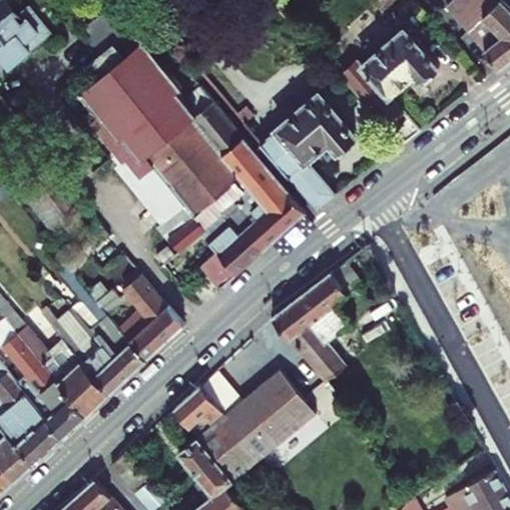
[(0,62),(6,69),(47,35),(31,15),(25,20),(21,14),(14,20),(3,6),(9,1),(8,0),(0,0),(0,62)]
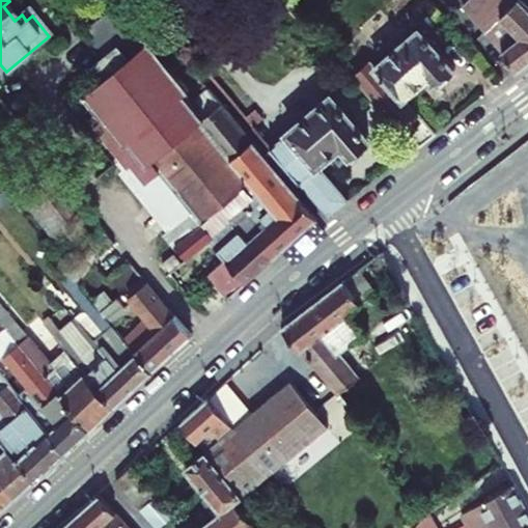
[(128,0),(118,0),(101,15),(122,43),(116,47),(127,60),(146,44),(158,34),(128,0)]
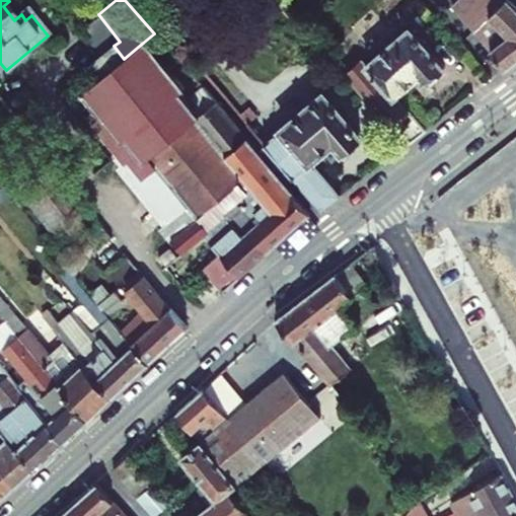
[(503,0),(456,0),(449,7),(471,34),(505,1),(503,0)]
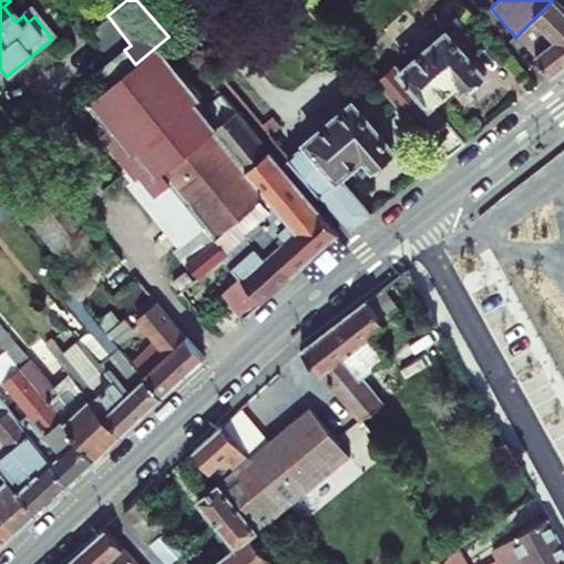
[(552,1),(515,38),(549,79),(563,65),(563,13),(563,12),(552,1)]
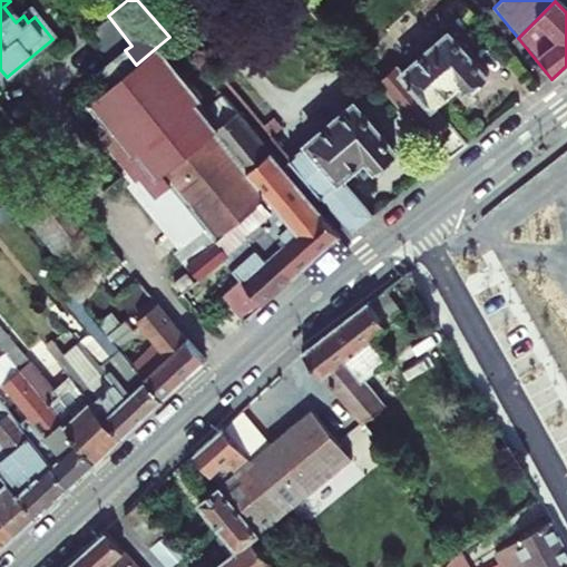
[(86,35),(108,64),(125,50),(132,46),(108,16),(86,35)]
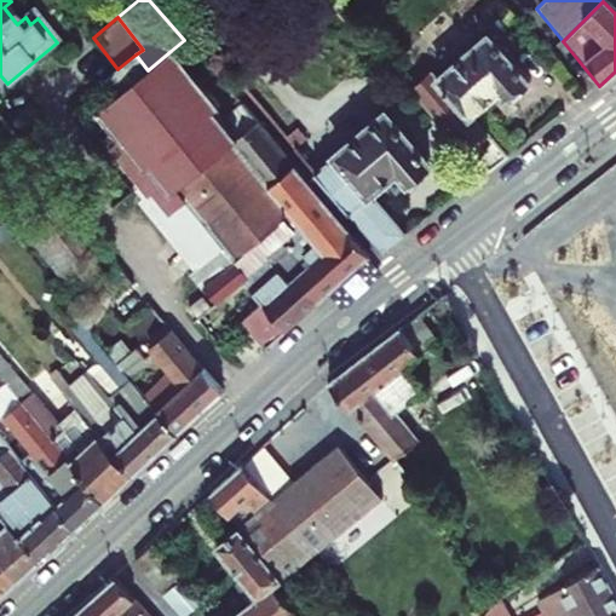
[(397,81),(407,92),(483,177),(505,159),(468,116),(499,91),(507,102),(528,82),(485,35),(435,80),(429,74),(415,86),(404,75),(397,81)]
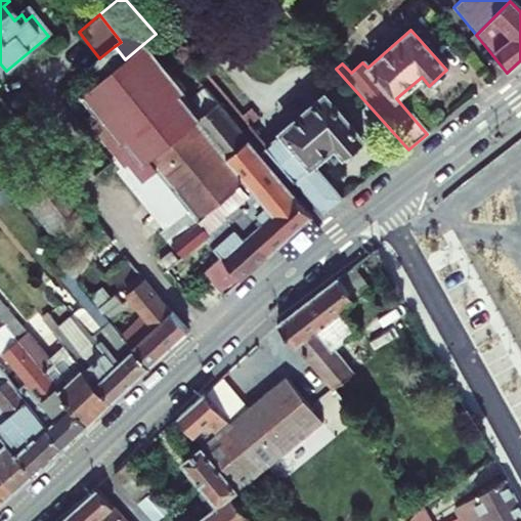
[(243,240),(262,261),(268,256),(274,250),(256,229),(257,228),(228,193),(226,196),(214,180),(230,166),(194,123),(198,120),(185,104),(179,95),(182,92),(144,43),(125,59),(115,46),(99,58),(85,70),(95,83),(80,95),(99,119),(90,126),(124,167),(117,173),(152,216),(166,205),(176,218),(162,229),(158,233),(171,250),(172,249),(180,258),(204,240),(208,236),(202,229),(207,224),(211,229),(223,220),(242,241),(243,240)]
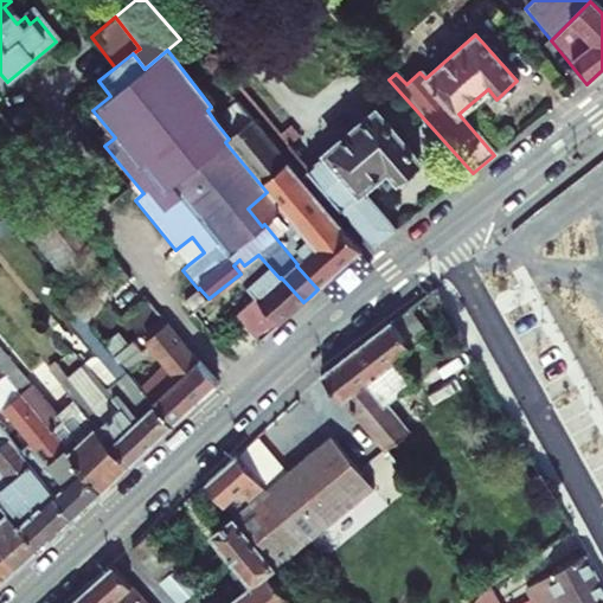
[(337,271),(359,252),(235,103),(215,121),(229,139),(225,142),(267,192),(248,209),(262,226),(264,224),(297,264),(296,265),(318,289),(337,271)]
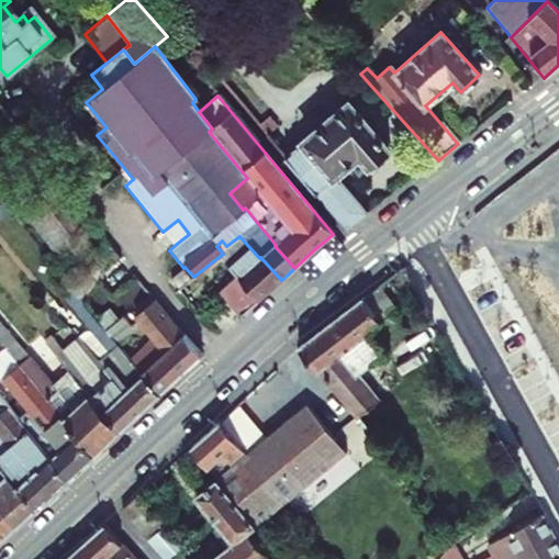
[(348,103),(283,159),(346,231),(367,215),(334,177),(347,166),(358,156),(368,167),(388,151),(348,103)]
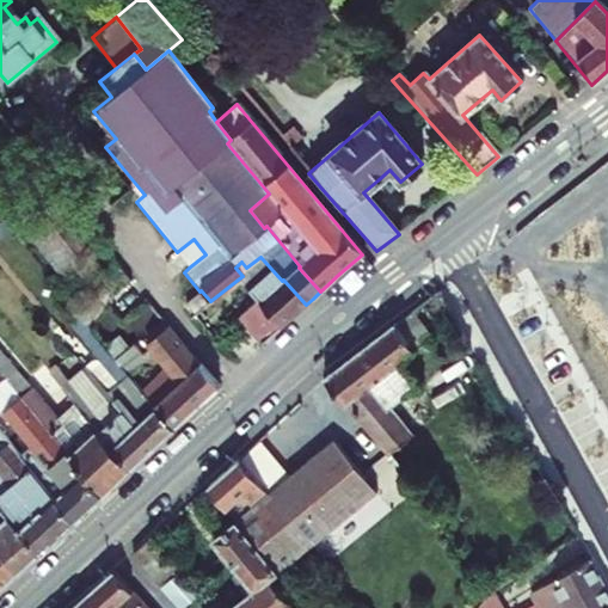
[(607,143),(585,160),(607,191),(607,143)]
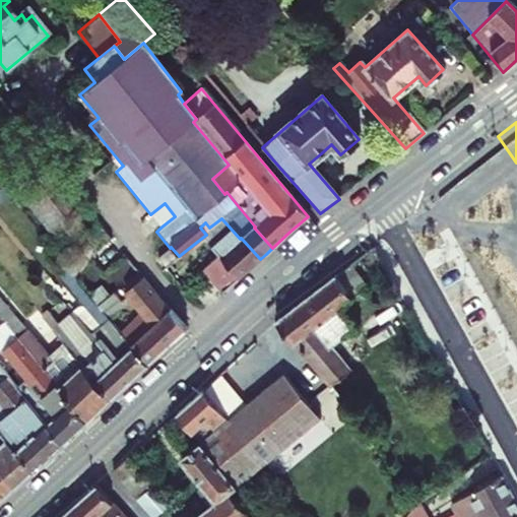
[(321,153),(330,164),(340,154),(331,144),(321,153)]
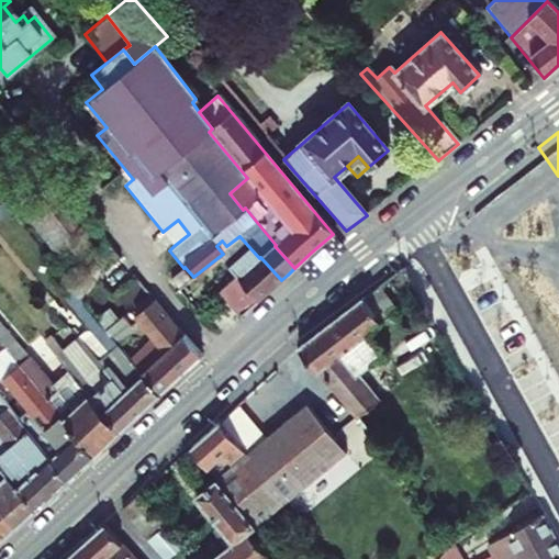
[(20,205),(57,252),(93,222),(56,176),(20,205)]
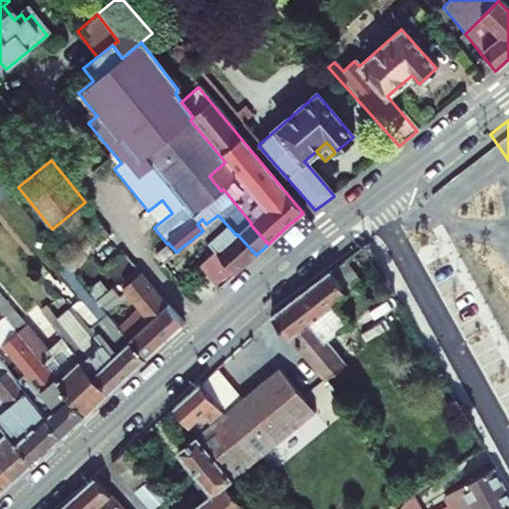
[(148,211),(158,224),(172,213),(162,200),(148,211)]
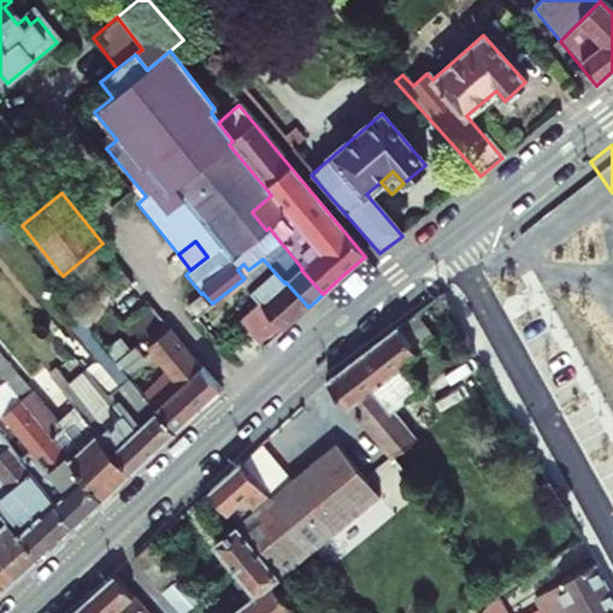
[(240,320),(263,348),(275,337),(295,318),(308,307),(286,282),(284,283),(263,259),(248,270),(243,264),(237,270),(245,278),(240,282),(259,304),(240,320)]
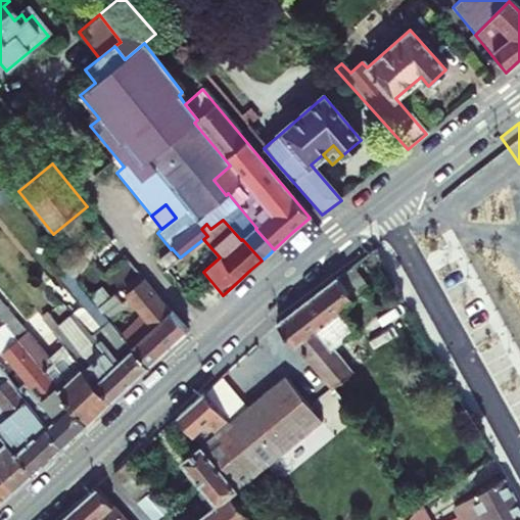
[(63,270),(75,284),(89,260),(110,242),(101,231),(59,266),(63,270)]
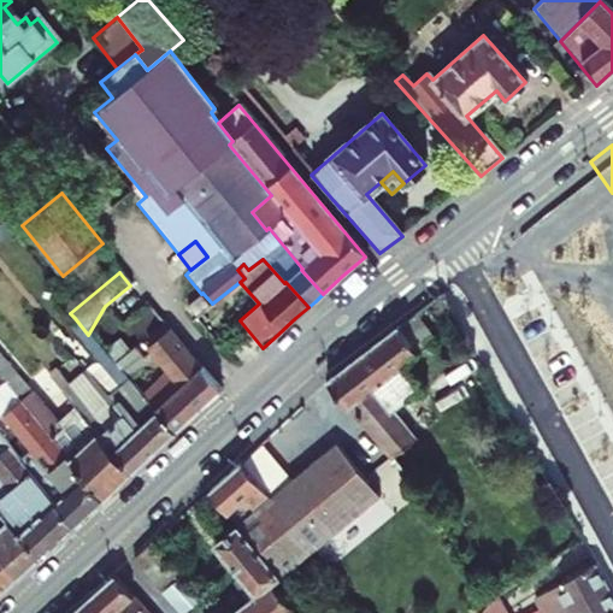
[(201,296),(188,307),(196,317),(210,306),(201,296)]
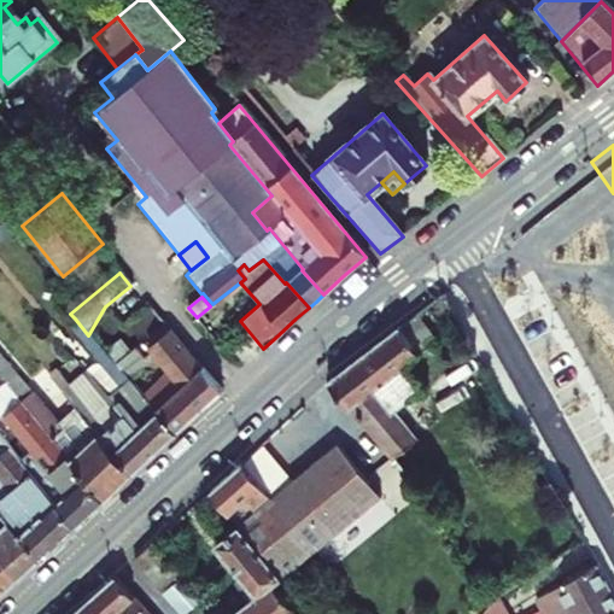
[(434,343),(415,316),(326,384),(391,462),(415,443),(391,413),(419,391),(402,368),(434,343)]
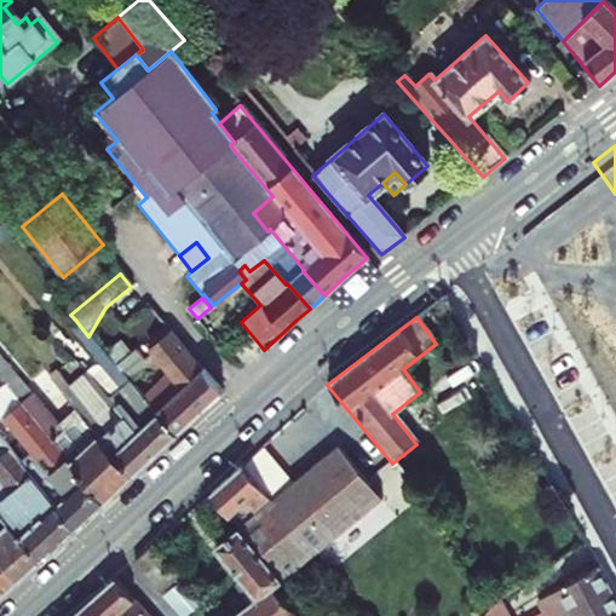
[(165,445),(176,436),(143,401),(142,399),(125,380),(104,355),(88,337),(75,320),(67,328),(97,364),(85,374),(154,456),(165,445)]
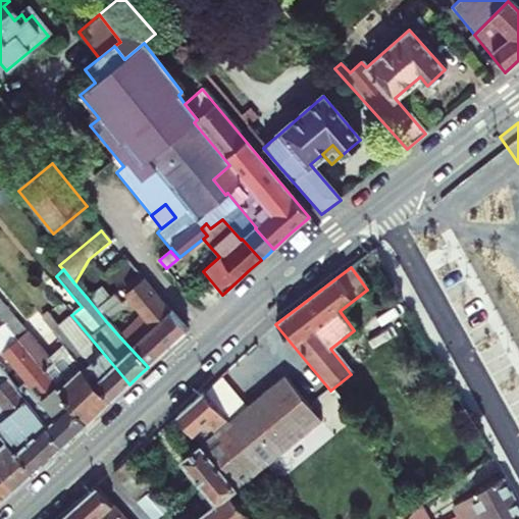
[(164,351),(186,331),(142,279),(122,295),(140,315),(134,321),(135,323),(119,336),(120,338),(148,367),(164,351)]
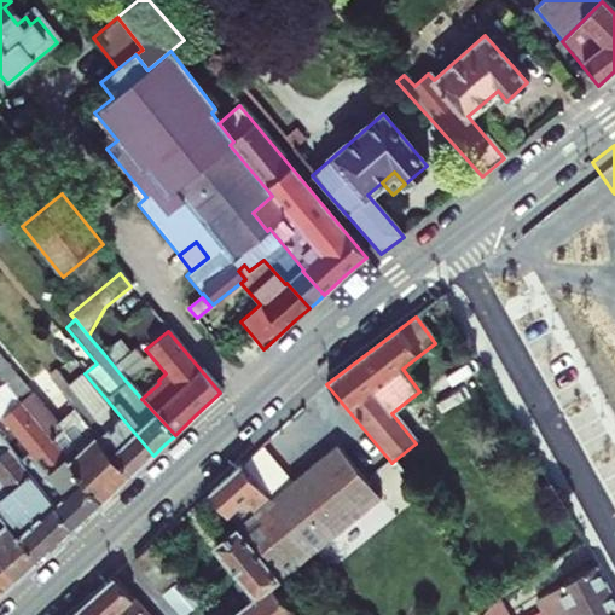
[(104,354),(125,379),(144,365),(133,350),(128,354),(119,342),(104,354)]
